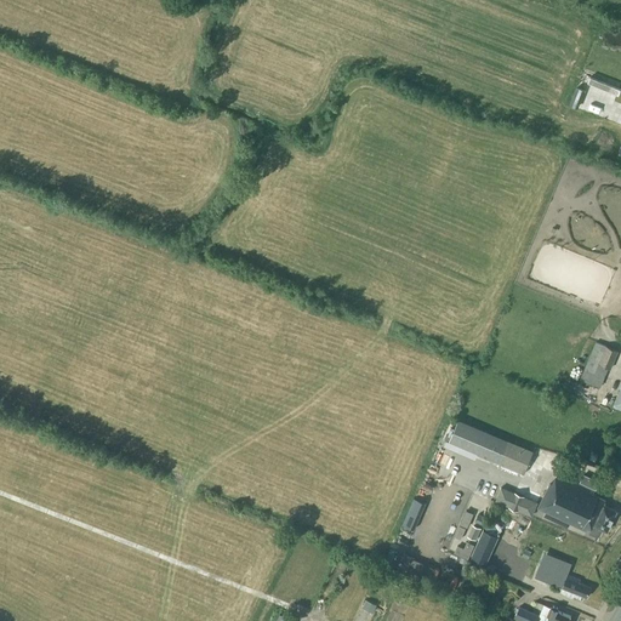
[(605,345),(596,341),(580,380),(600,387),(609,366),(610,366),(617,349),(605,345)]
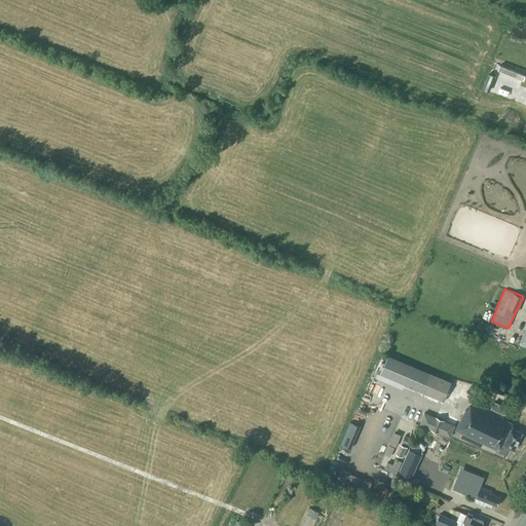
[(452,382),(388,355),(380,375),(444,402),(452,382)]
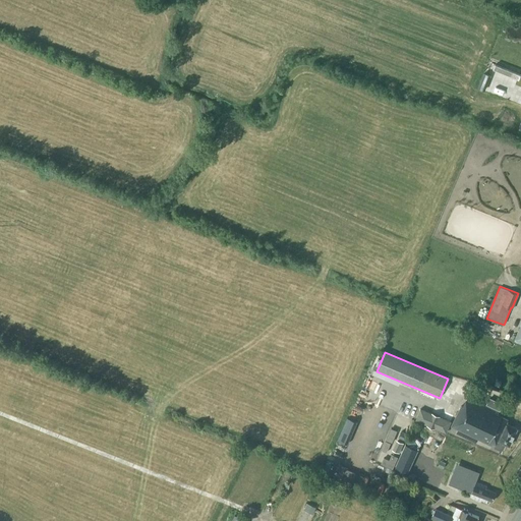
[(463,406),(462,405),(452,426),(502,450),(506,443),(509,445),(517,428),(506,422),(508,419),(498,414),(499,412),(467,398),(463,406)]
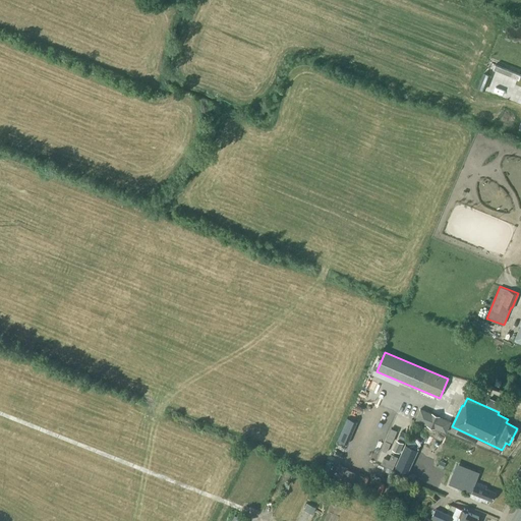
[(427,425),(435,428),(440,416),(432,413),(427,425)]
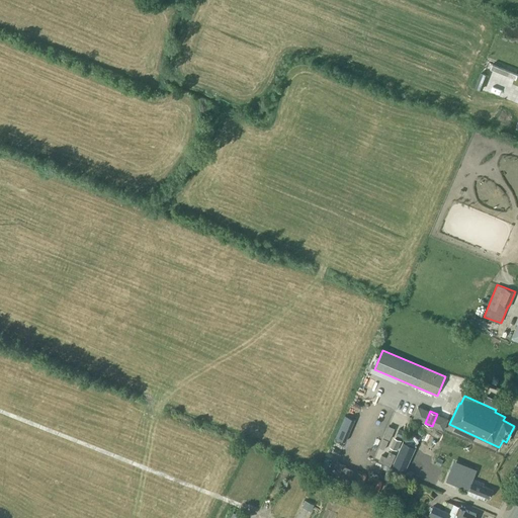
[(397,426),(405,428),(409,417),(401,414),(397,426)]
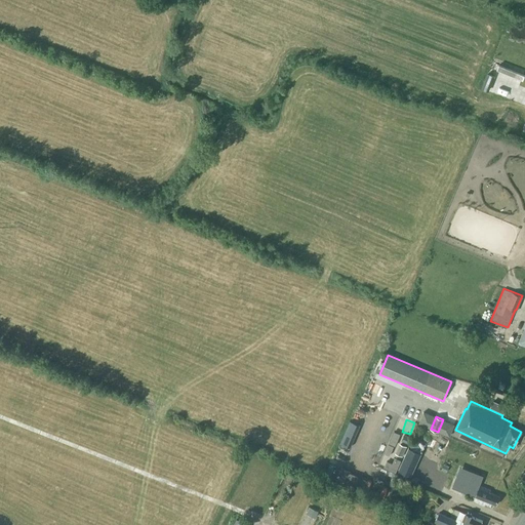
[(348,448),(353,436),(349,434),(342,446),(348,448)]
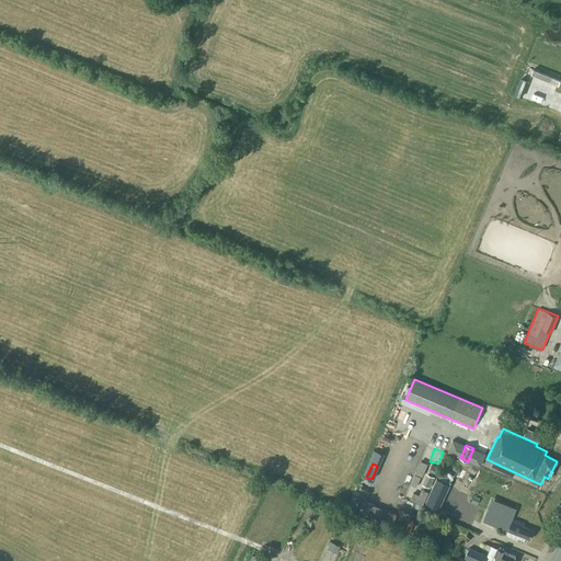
[(496,529),(499,526),(508,530),(506,535),(517,539),(518,538),(524,540),(525,537),(530,539),(534,529),(523,525),(524,523),(513,518),(511,522),(502,518),(502,516),(505,511),(490,504),(487,510),(485,510),(480,523),(496,529)]
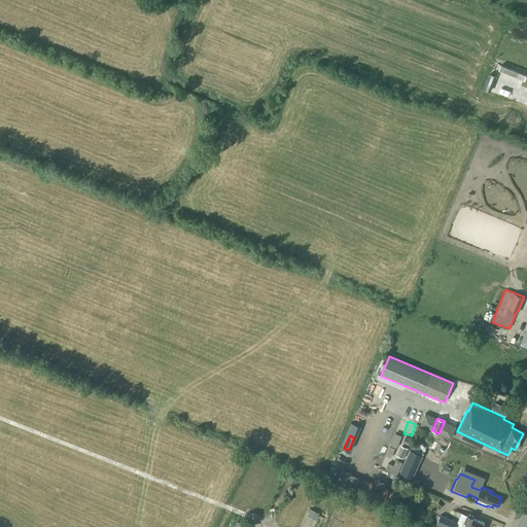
[(311,508),(308,516),(317,519),(320,513),(311,508)]
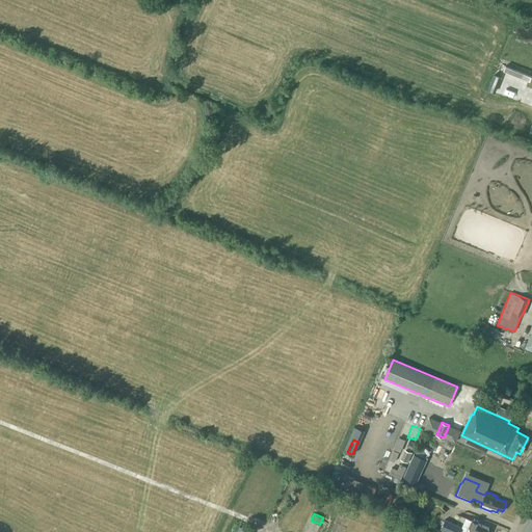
[(488,531),(488,530),(489,527),(477,522),(477,520),(474,519),(472,520),(468,529),(464,528),(463,530),(467,531),(488,531)]
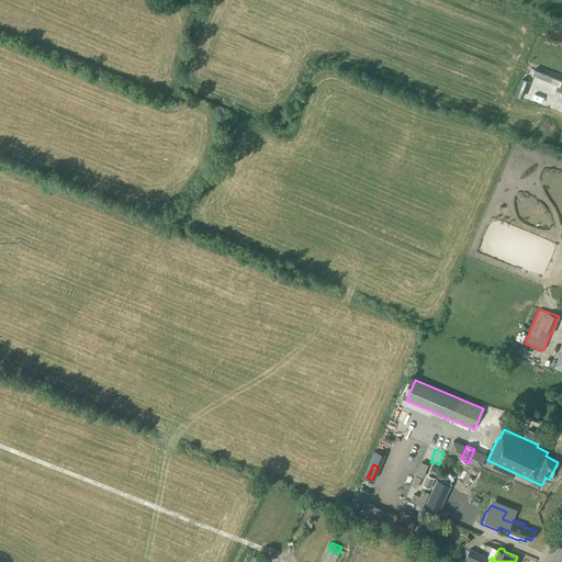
[(484,561),(487,555),(470,549),(464,560),(471,561),(474,561),(475,561),(484,561)]
